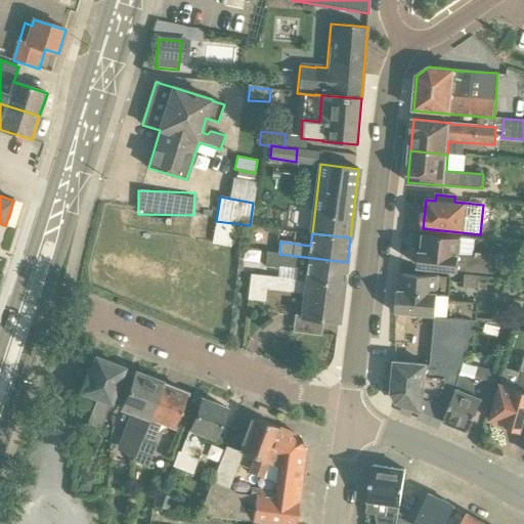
[(462,237),(444,236),(424,234),(423,252),(421,252),(420,267),(494,273),(494,270),(495,255),(477,253),(477,257),(460,255),(462,237)]
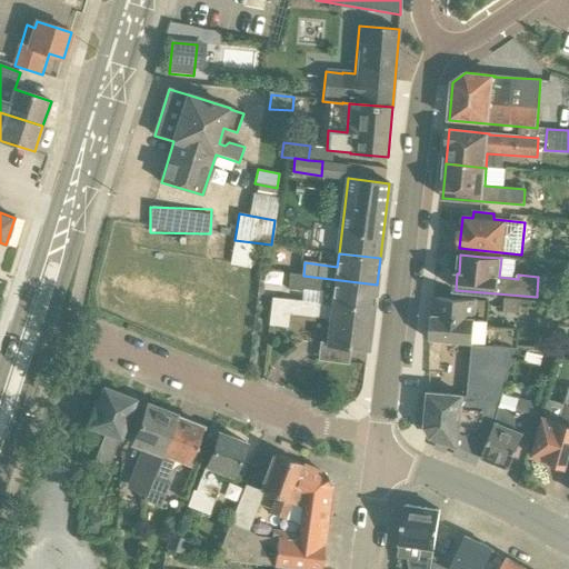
[(377,285),(303,276),(290,273),(288,289),(319,293),(318,303),(373,311),(377,285)]
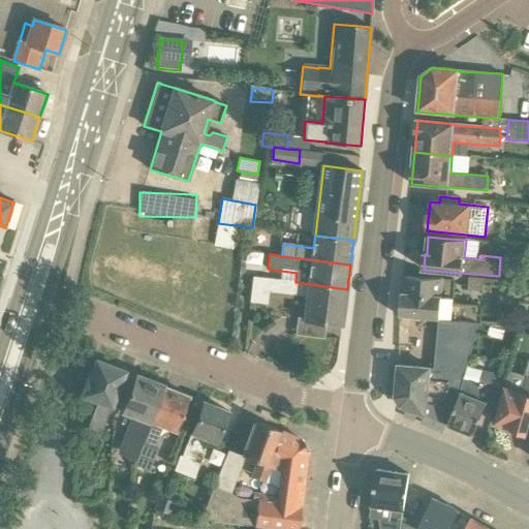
[(514,275),(516,258),(500,257),(499,273),(514,275)]
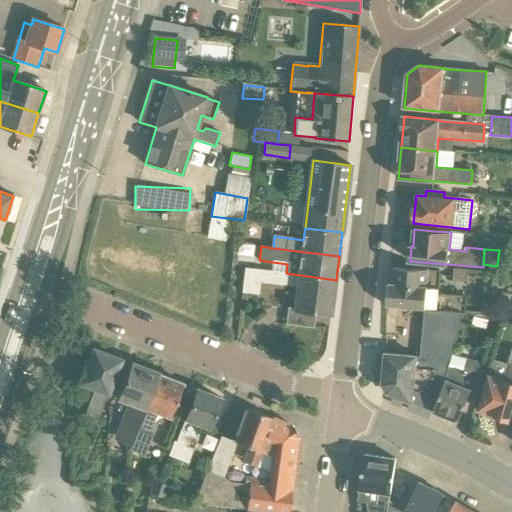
[(336,280),(286,273),(246,268),(242,293),(259,295),(260,283),(297,287),(294,309),(317,313),(332,315),(332,313),(336,280)]
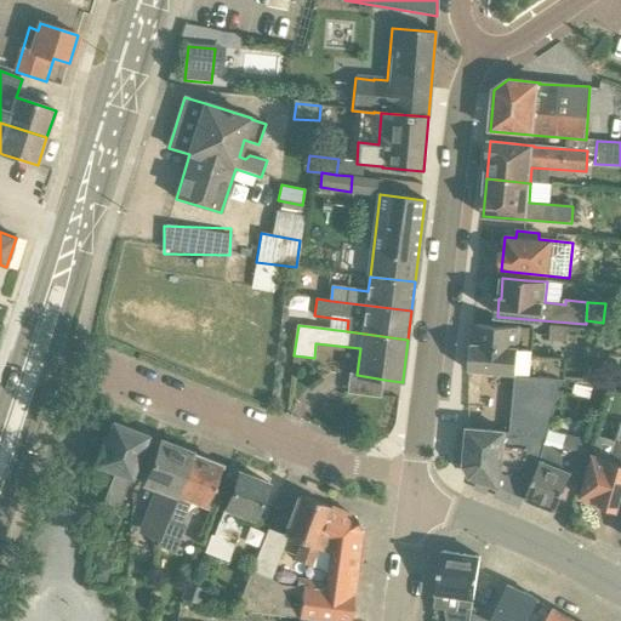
[(567,360),(531,358),(534,330),(474,325),(473,345),(472,343),(469,372),(516,376),(563,380),(564,380),(567,360)]
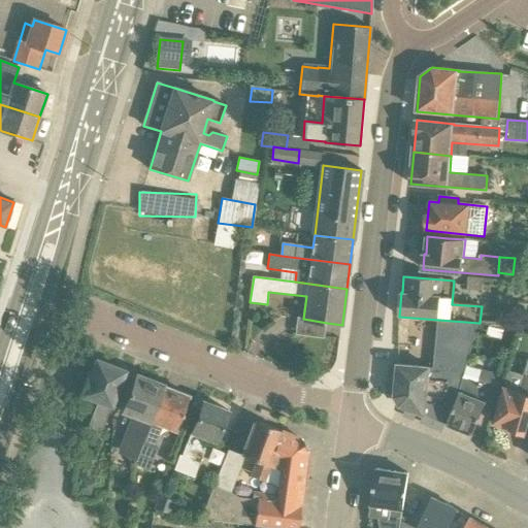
[(467,291),(483,292),(484,278),(468,277),(467,291)]
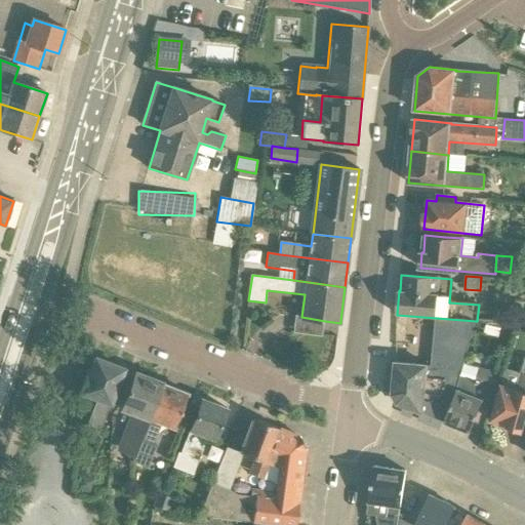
[(476,321),(436,318),(432,366),(396,362),(393,395),(398,404),(445,422),(450,409),(457,388),(460,377),(461,374),(476,321)]
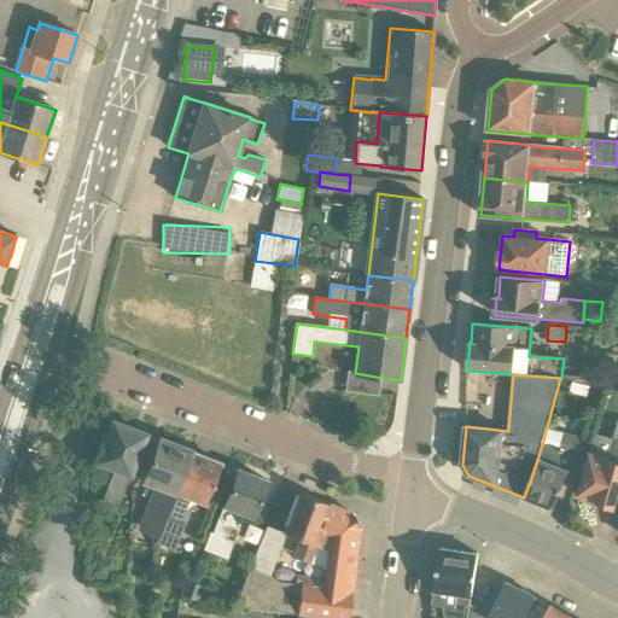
[(578,496),(616,508),(617,499),(617,420),(613,439),(616,439),(611,459),(593,453),(578,496)]
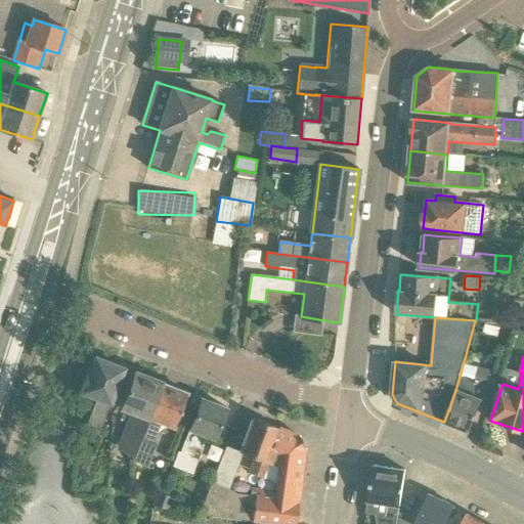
[(99,431),(117,388),(124,368),(96,358),(83,392),(97,399),(87,426),(99,431)]
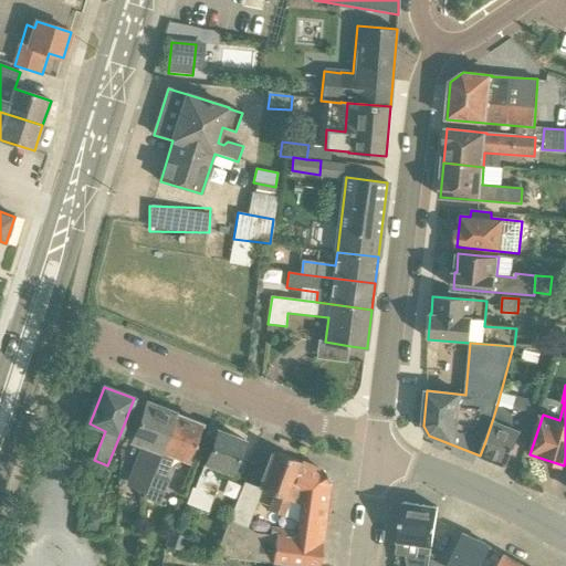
[(496,407),(493,418),(485,441),(480,456),(507,467),(521,432),(530,436),(538,404),(517,397),(513,408),(498,404),(496,407)]
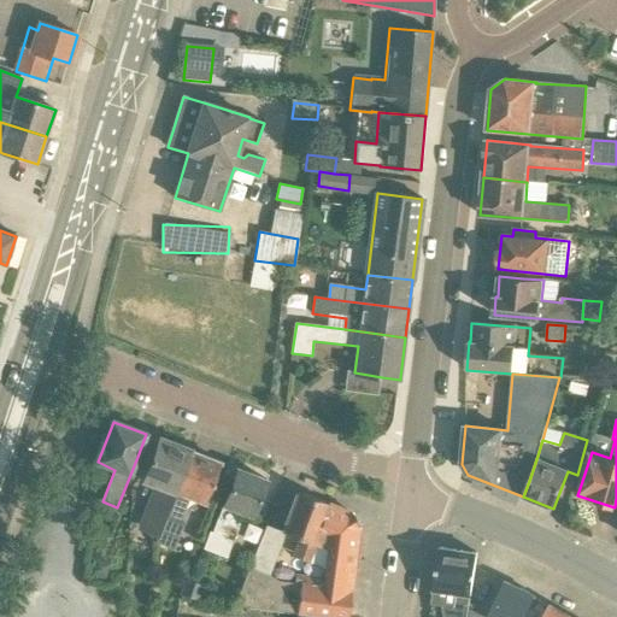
[(166,515),(191,451),(159,440),(144,481),(159,487),(142,530),(159,536),(166,515)]
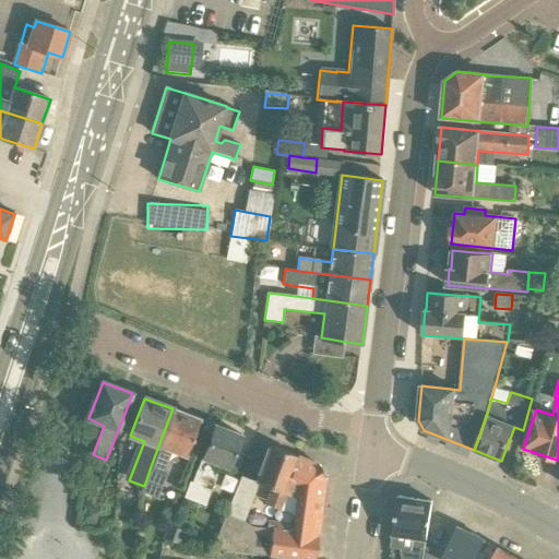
[(173,408),(151,466),(165,472),(173,451),(186,455),(200,419),(173,408)]
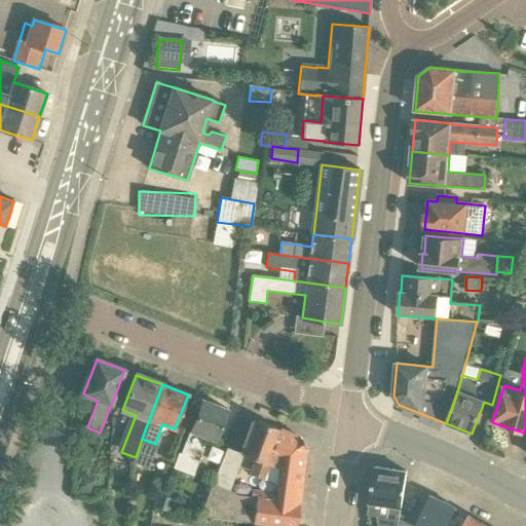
[(197,414),(182,455),(179,454),(174,468),(194,477),(204,447),(201,445),(204,438),(216,442),(227,410),(195,398),(190,411),(197,414)]
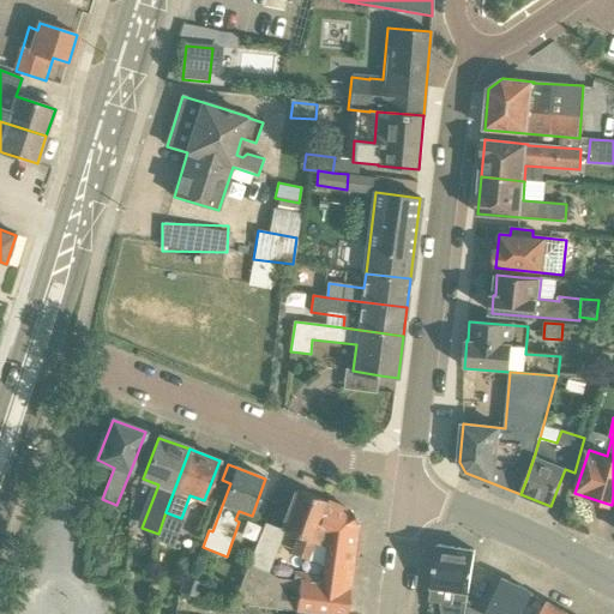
[(314,543),(320,529),(330,503),(298,491),(282,530),(299,536),(292,554),(307,561),(314,543)]
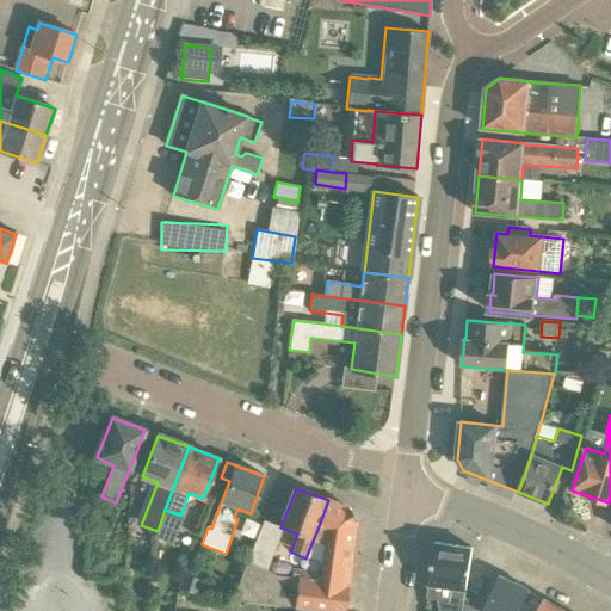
[(328,500),(319,526),(313,541),(326,545),(321,580),(308,578),(309,573),(294,571),(294,578),(279,576),(269,571),(248,563),(247,562),(232,602),(309,610),(345,610),(357,522),(350,508),(328,500)]
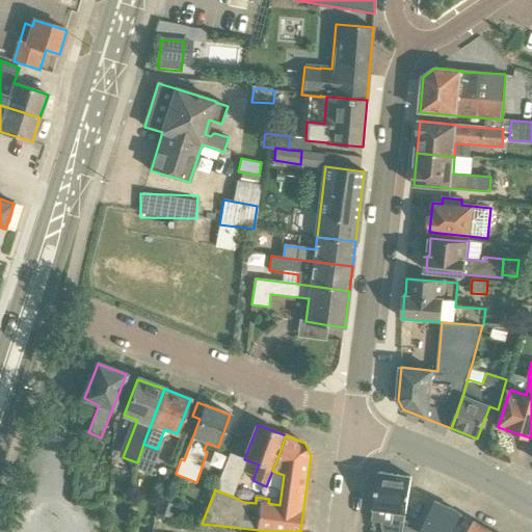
[(157,449),(143,444),(137,462),(134,469),(148,473),(157,449)]
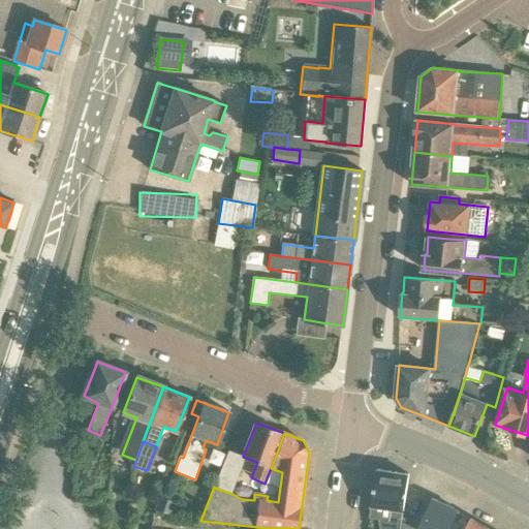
[(215,488),(232,494),(244,464),(227,457),(215,488)]
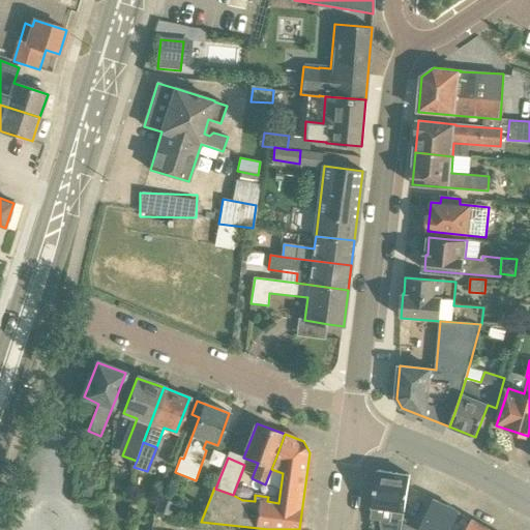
[(402,529),(403,528),(411,476),(381,471),(380,471),(379,472),(378,473),(378,474),(373,507),(392,509),(391,523),(387,522),(385,529),(402,529)]
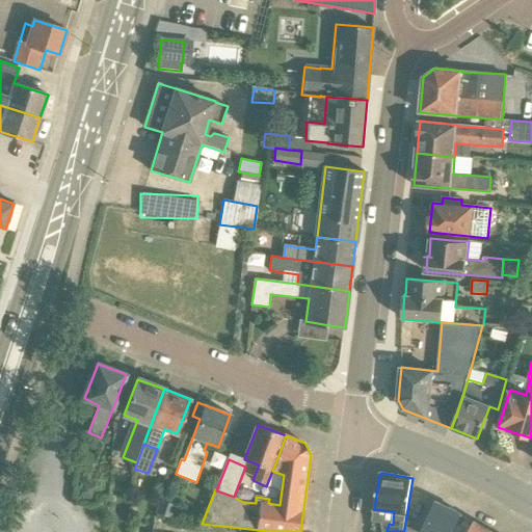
[(96,486),(83,481),(78,495),(90,499),(96,486)]
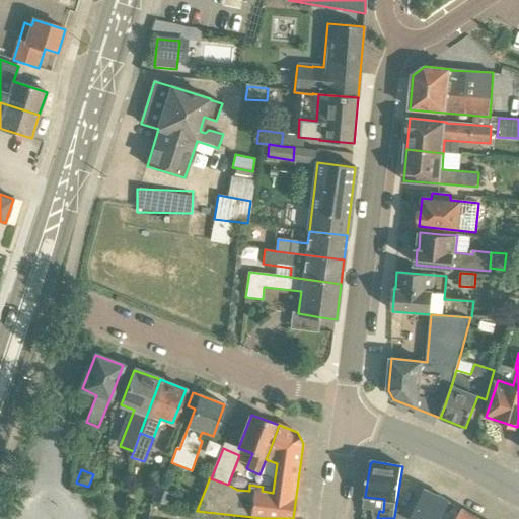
[(172,494),(156,488),(152,500),(167,506),(172,494)]
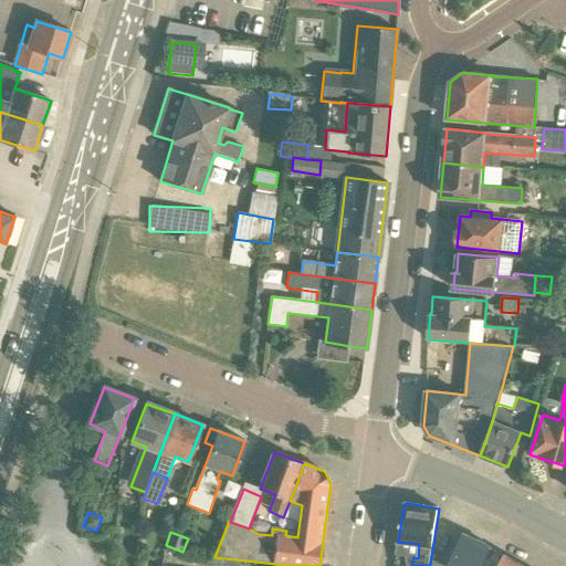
[(436,565),(430,564),(429,565),(482,565),(491,548),(492,547),(463,534),(447,565),(436,565)]
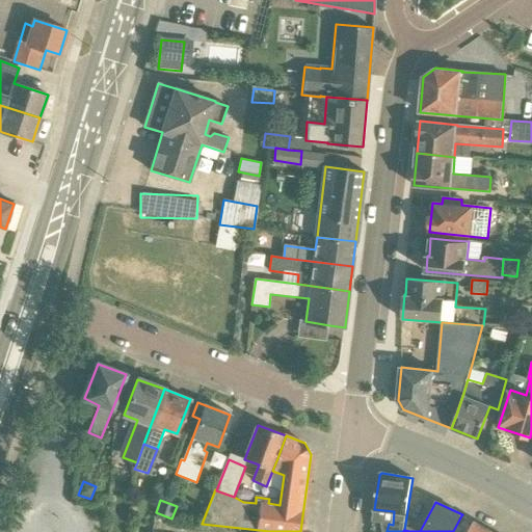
[(453,531),(491,531),(474,522),(461,515),(453,531)]
